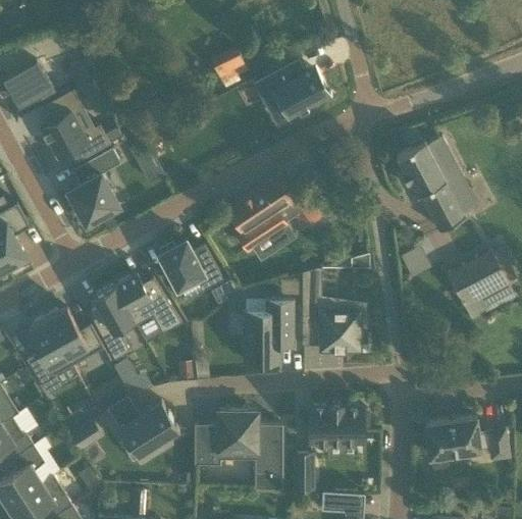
[(8,56),(15,68),(2,75),(19,106),(35,97),(38,103),(56,92),(39,62),(48,59),(49,60),(69,52),(69,51),(75,48),(77,52),(80,51),(69,33),(8,56)]
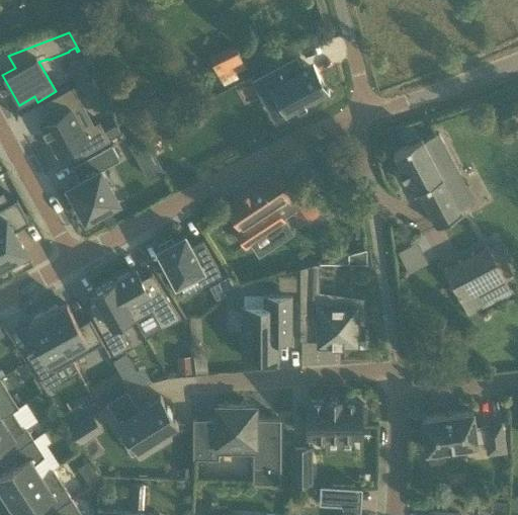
[(234,46),(208,58),(221,81),(245,69),(234,46)]
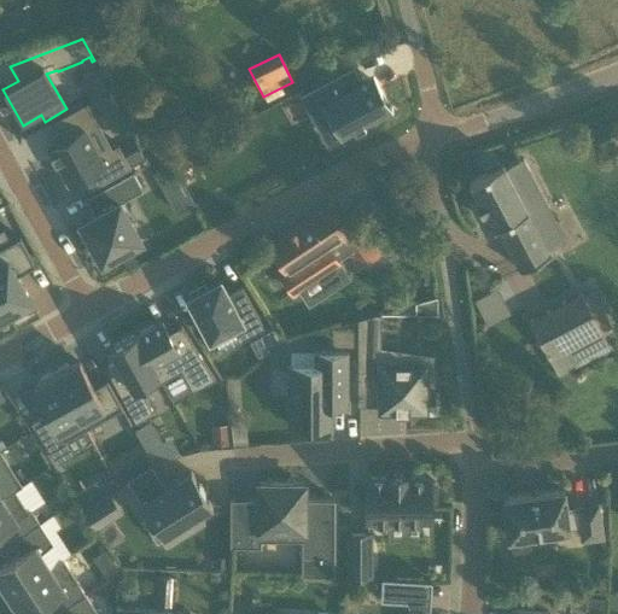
[(353,70),(299,98),(312,122),(330,113),(342,138),(353,132),(354,133),(365,128),(363,127),(391,112),(391,111),(389,112),(380,98),(382,98),(375,87),(365,93),(353,70)]
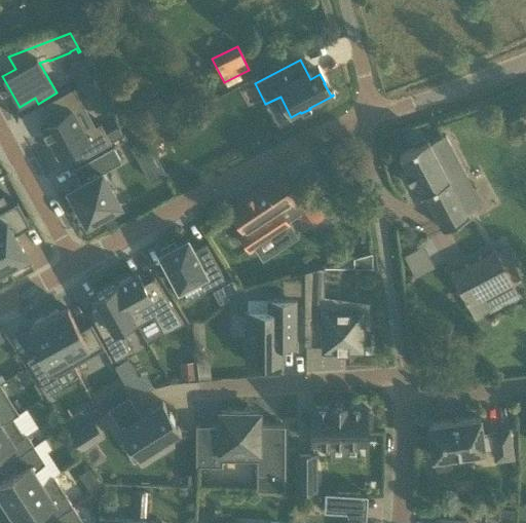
[(46,106),(55,121),(41,128),(58,159),(70,153),(76,164),(111,145),(101,126),(85,136),(73,114),(83,109),(74,90),(46,106)]
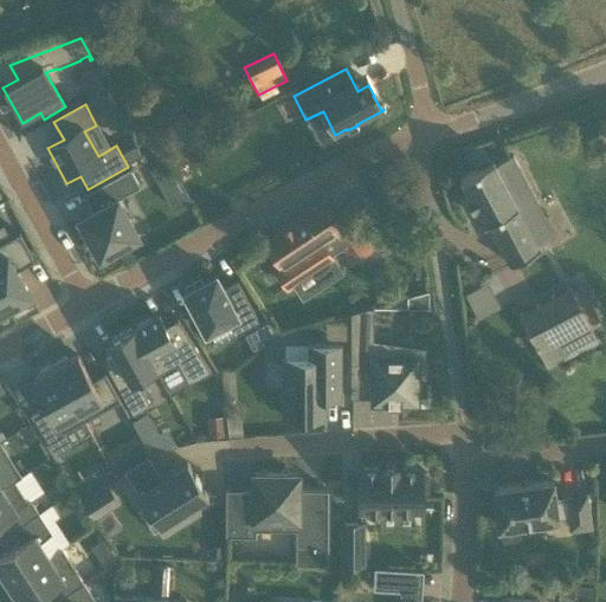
[(553,237),(539,208),(513,159),(495,168),(494,166),(490,166),(489,162),(477,168),(479,172),(461,181),(469,199),(465,200),(472,213),(476,211),(485,227),(488,226),(510,269),(540,253),(536,245),(553,237)]
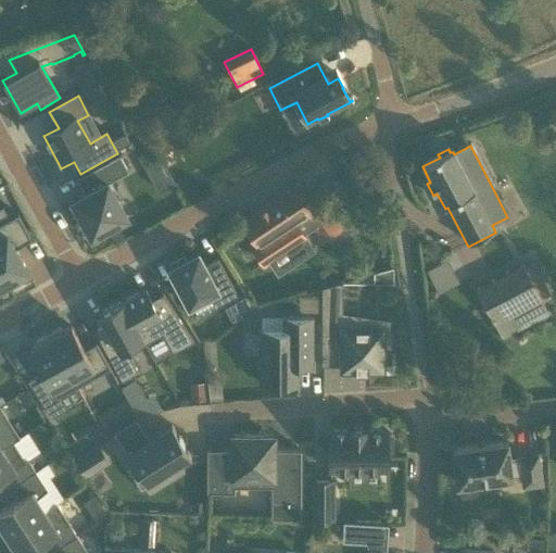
[(138,158),(137,158),(142,166),(144,171),(161,161),(154,148),(138,158)]
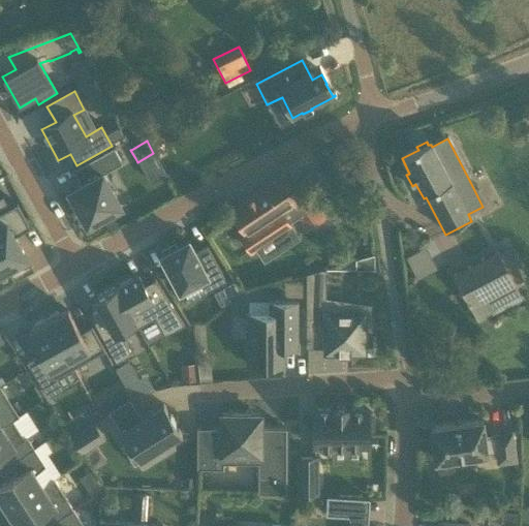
[(102,177),(122,165),(114,150),(72,173),(81,187),(68,193),(71,200),(70,200),(76,212),(78,211),(87,227),(121,209),(102,177)]
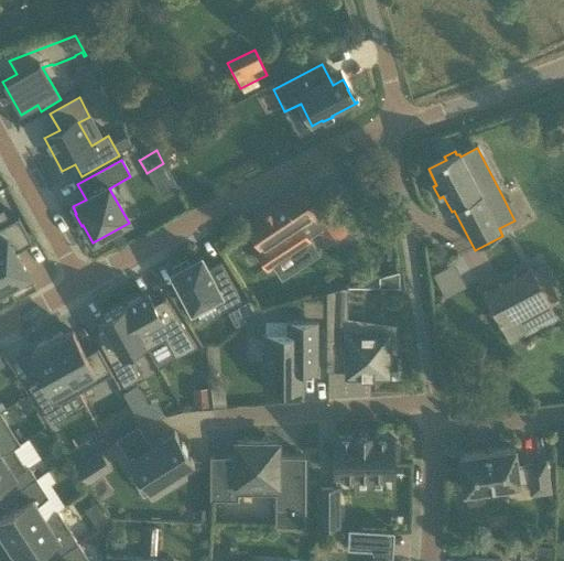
[(302,192),(247,228),(262,252),(257,256),(268,272),(311,244),(305,235),(314,228),(326,247),(344,236),(322,202),(313,207),(302,192)]
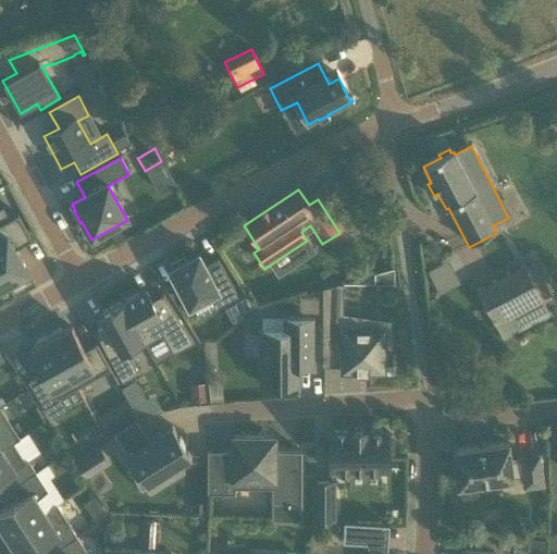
[(0,228),(4,237),(0,239),(0,273),(9,290),(21,283),(19,280),(27,274),(15,251),(27,245),(13,220),(0,226),(0,228)]
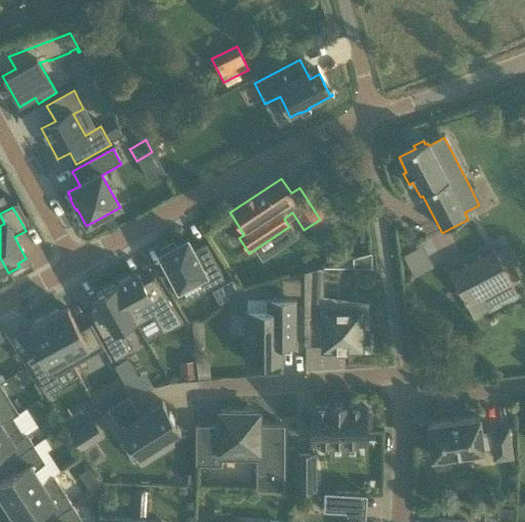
[(224,282),(205,246),(193,252),(187,241),(174,247),(173,244),(161,250),(163,254),(160,255),(178,290),(199,279),(206,291),(224,282)]
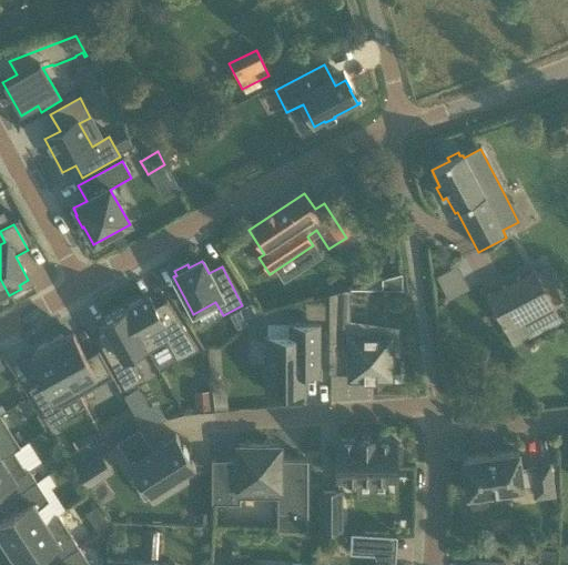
[(448,301),(473,290),(462,264),(437,275),(448,301)]
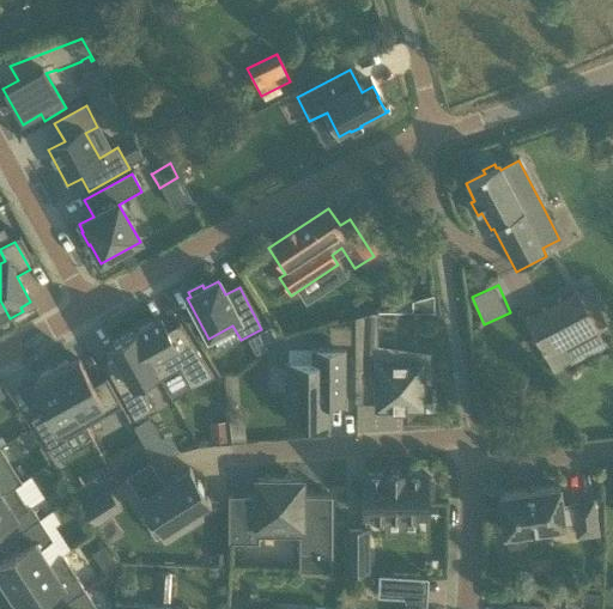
[(553,373),(605,347),(577,294),(526,322),(553,373)]
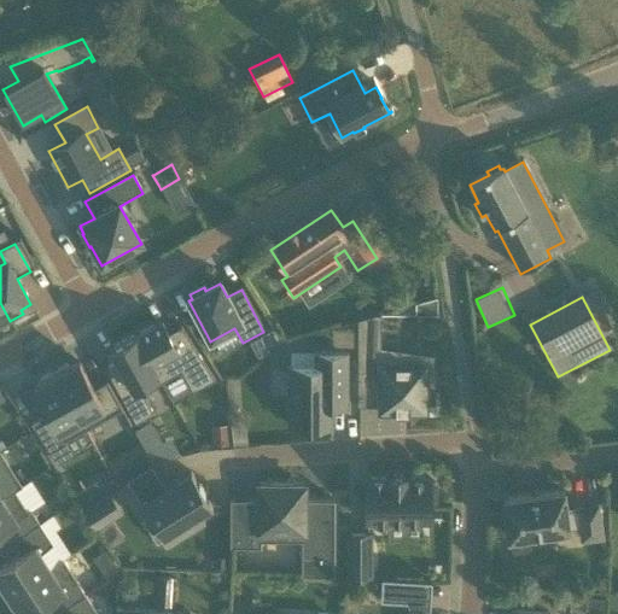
[(436,316),(436,300),(417,305),(417,316),(436,316)]
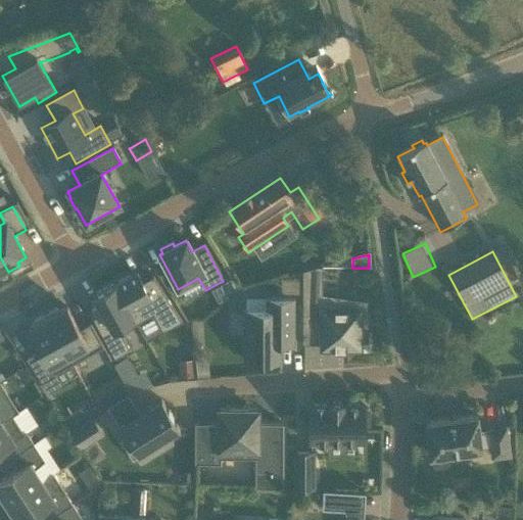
[(335,349),(360,350),(360,329),(366,329),(366,305),(340,305),(340,311),(322,311),(323,268),(302,273),(302,345),(321,345),(321,350),(334,349),(334,352),(335,352),(335,349)]
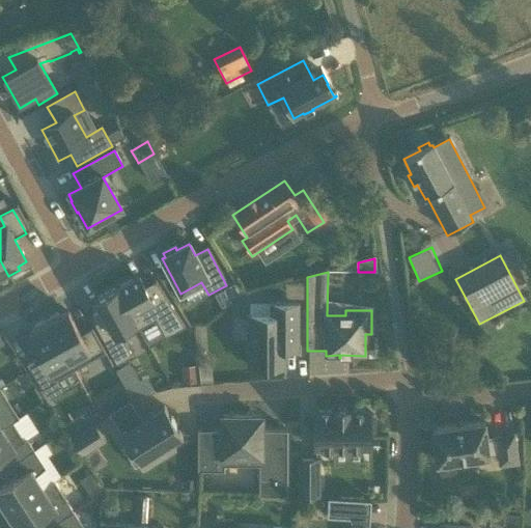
[(116,290),(139,330),(156,321),(166,339),(185,329),(156,283),(144,289),(139,279),(118,290),(117,289),(116,290)]
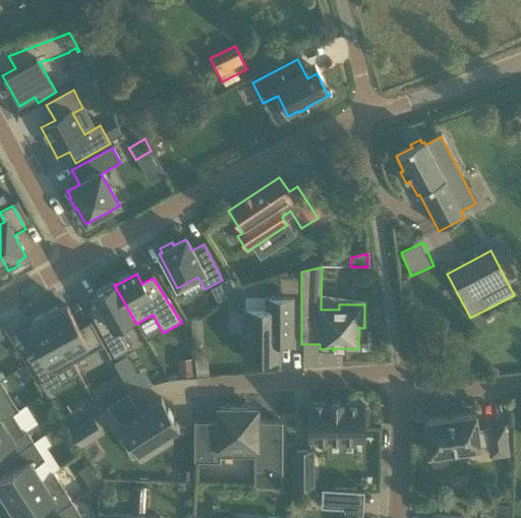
[(230,280),(220,286),(226,296),(236,291),(230,280)]
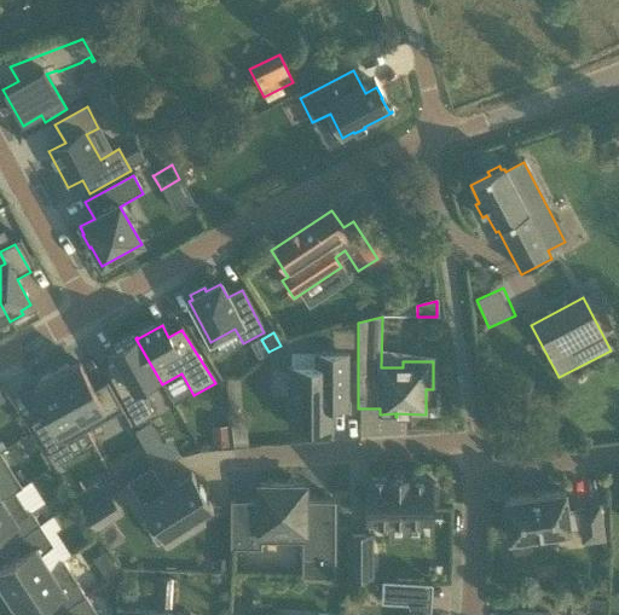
[(142,395),(162,384),(136,338),(110,352),(117,365),(105,371),(136,427),(154,417),(142,395)]
